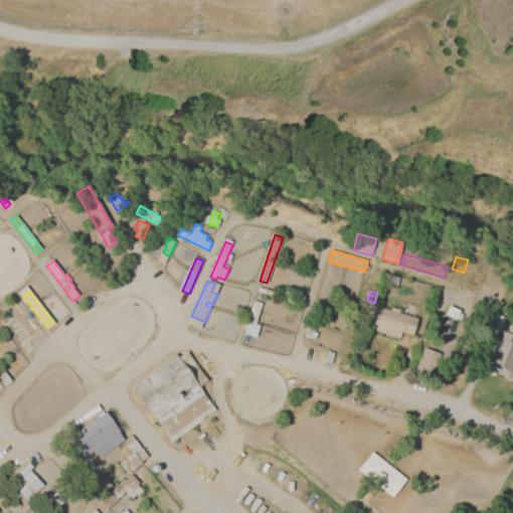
[(244,335),(254,301),(263,303),(252,338),(244,335)]
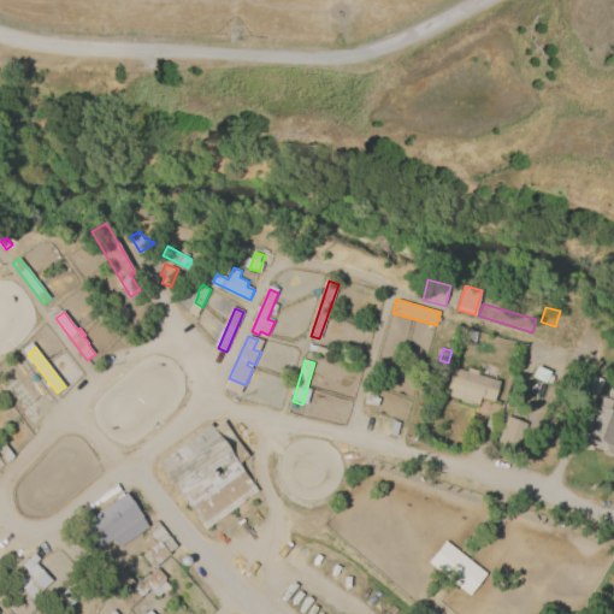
[(579,364),(596,371),(585,394),(570,387),(579,364)]
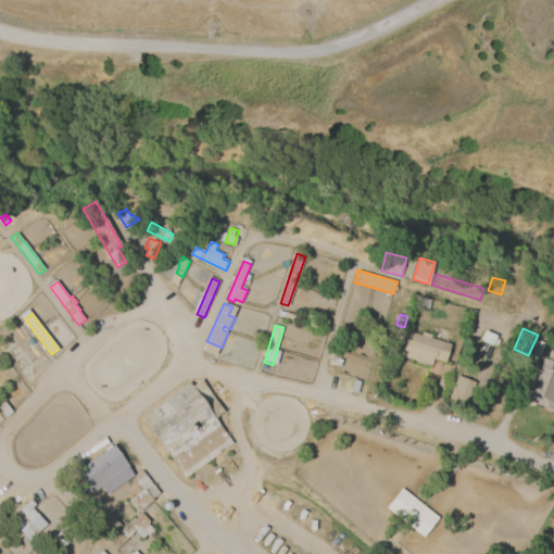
[(352,335),(350,342),(345,341),(340,359),(343,360),(341,366),(338,365),(336,372),(328,369),(340,330),(352,335)]
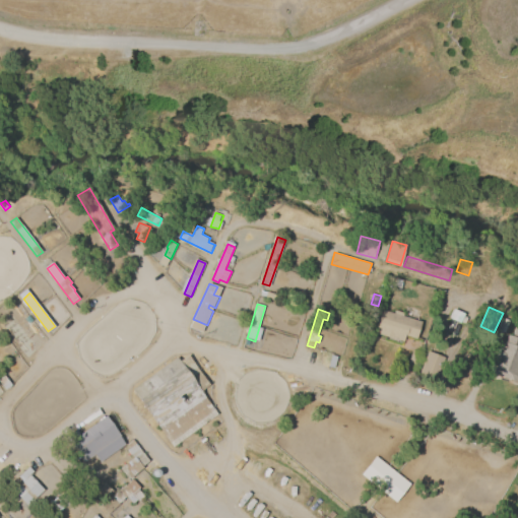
[(373,332),(380,309),(395,313),(396,310),(404,313),(403,316),(423,321),(417,338),(406,335),(404,341),(373,332)]
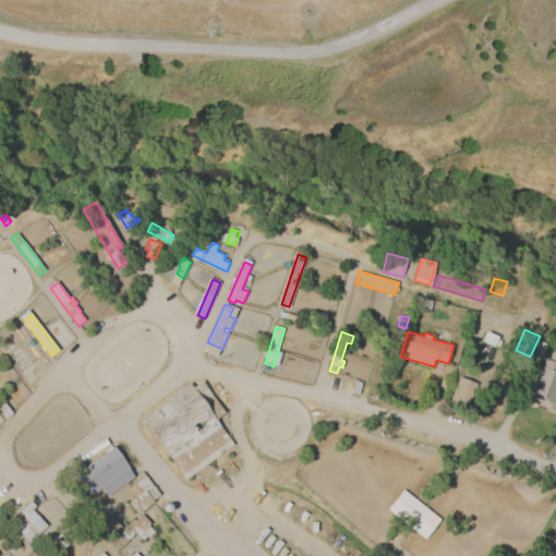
[(490,331),(500,337),(496,347),(485,341),(490,331)]
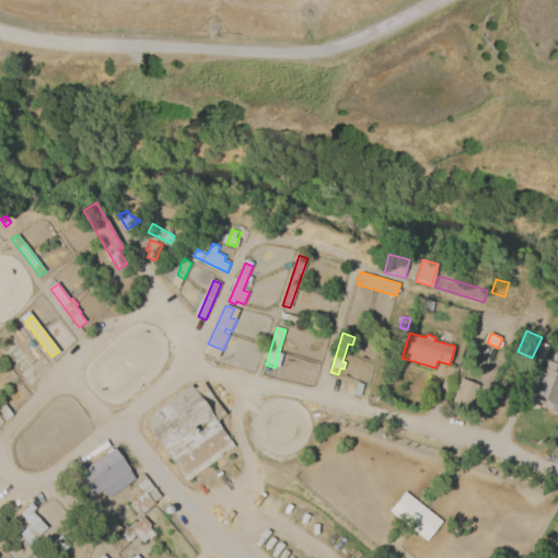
[(19,343),(35,364),(22,374),(6,352),(19,343)]
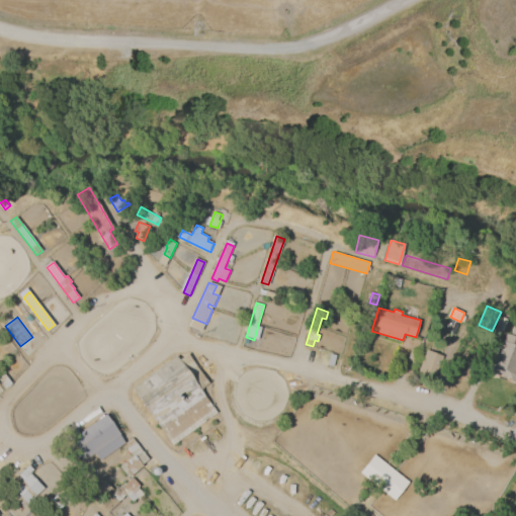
[(512,335),(515,326),(515,379),(492,371),(494,365),(492,364),(501,340),(503,341),(506,333),(512,335)]
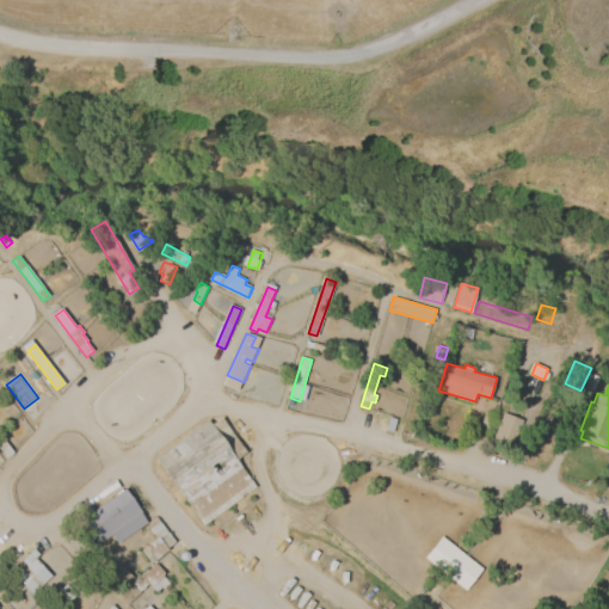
[(383,413),(382,420),(374,418),(376,411),(383,413)]
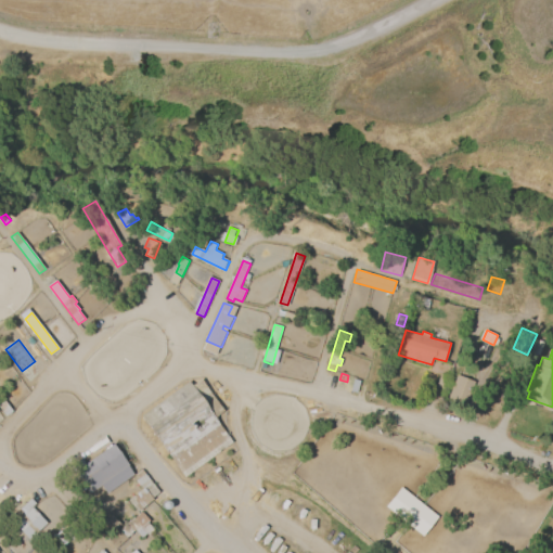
[(437,386),(441,373),(450,376),(446,389),(437,386)]
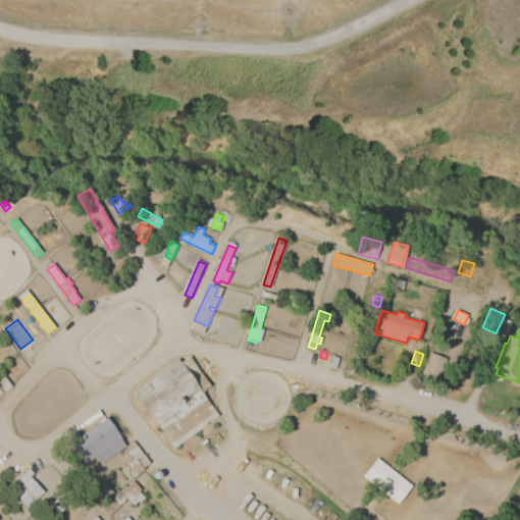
[(422,376),(430,352),(447,358),(437,382),(422,376)]
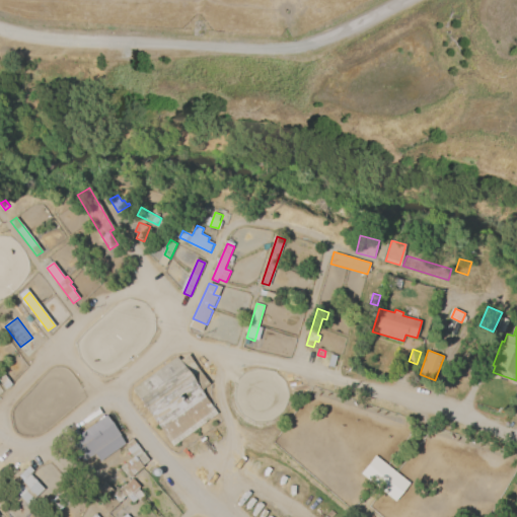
[(173,444),(132,386),(176,354),(179,358),(188,352),(210,381),(202,387),(218,412),(173,444)]
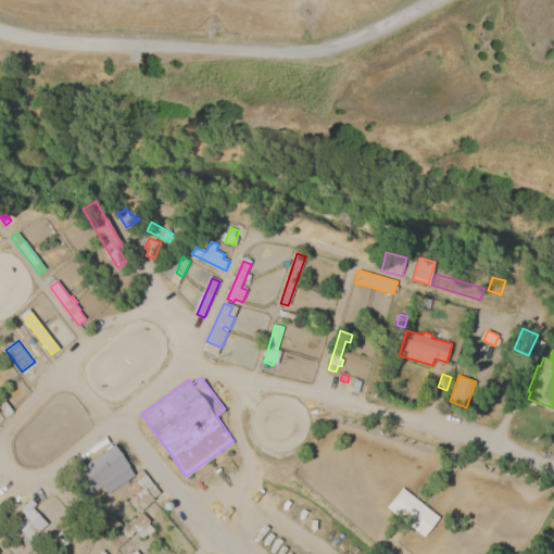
[(362,381),(359,394),(352,392),(355,379),(362,381)]
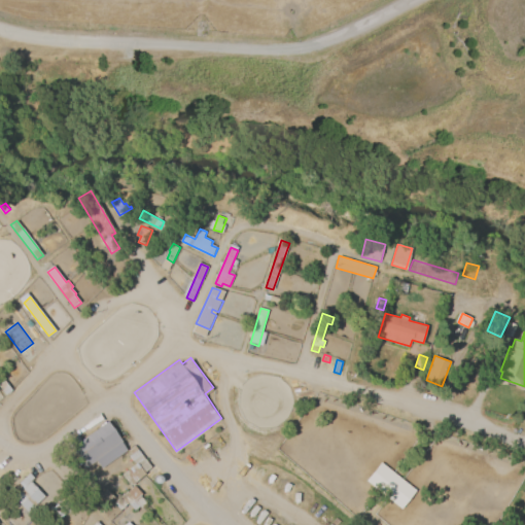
[(0,379),(3,377),(12,389),(6,394),(0,385),(0,379)]
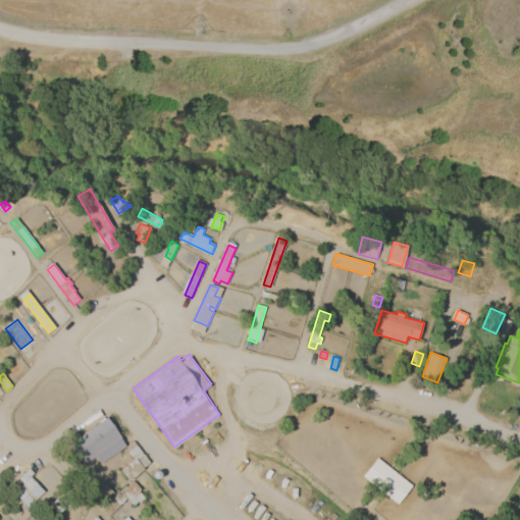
[(85,457),(69,435),(103,410),(127,443),(99,464),(95,459),(86,465),(82,459),(85,457)]
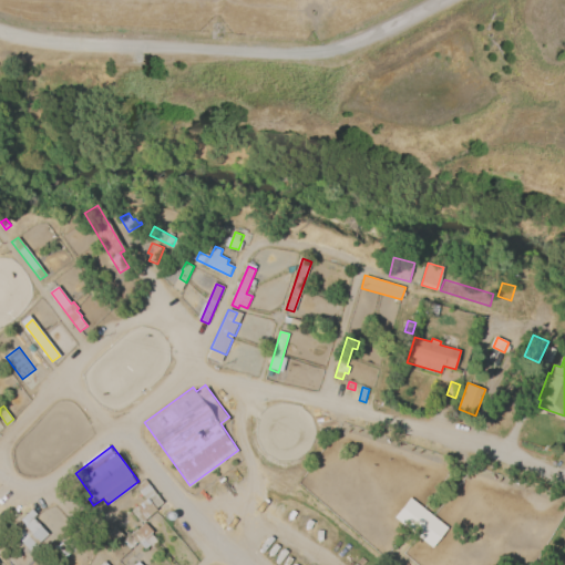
[(140,521),(130,509),(145,496),(139,490),(142,488),(139,484),(145,479),(163,501),(155,507),(156,509),(140,521)]
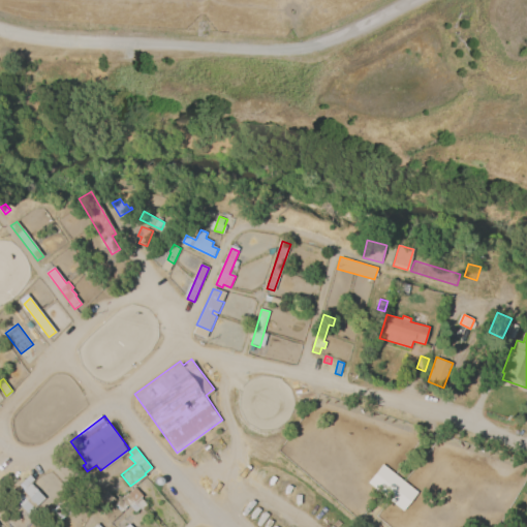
[(404,510),(368,482),(382,464),(419,492),(404,510)]
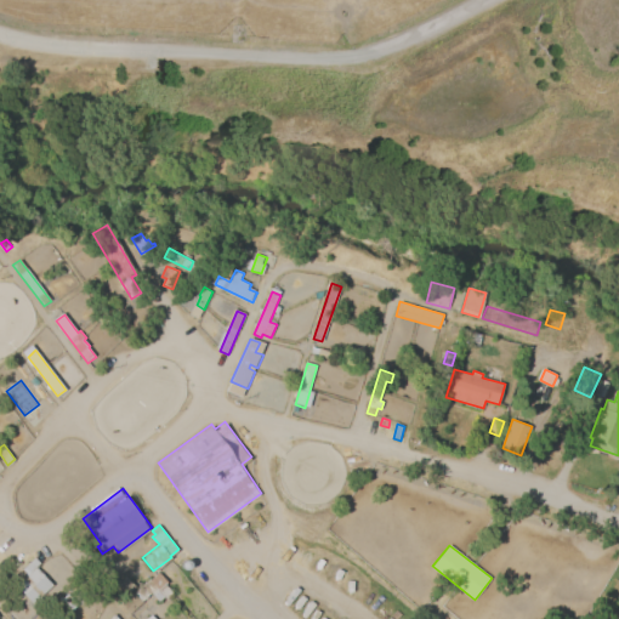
[(34,602),(18,585),(30,573),(24,566),(35,556),(44,564),(40,569),(54,584),(34,602)]
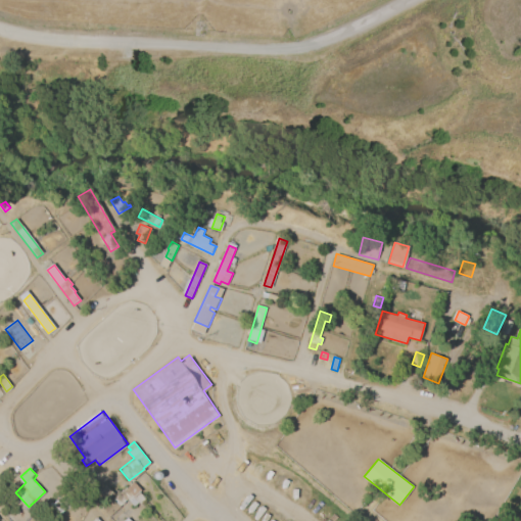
[(110,516),(102,507),(127,485),(127,486),(134,480),(143,490),(141,492),(146,499),(135,508),(129,501),(110,516)]
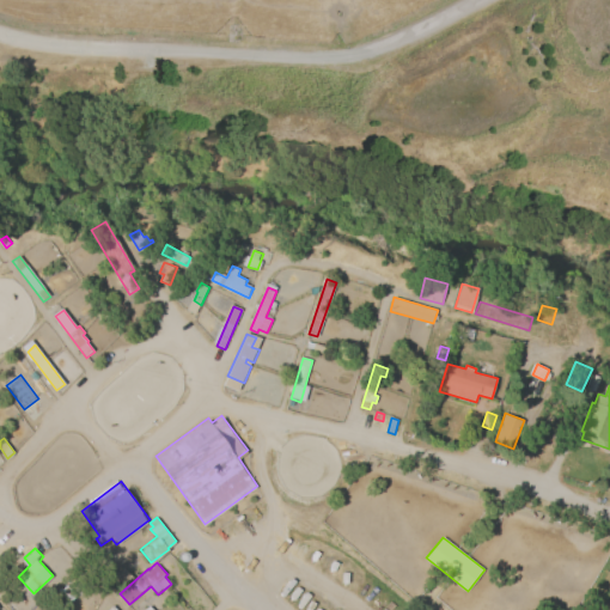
[(123,589),(113,575),(124,566),(135,578),(123,589)]
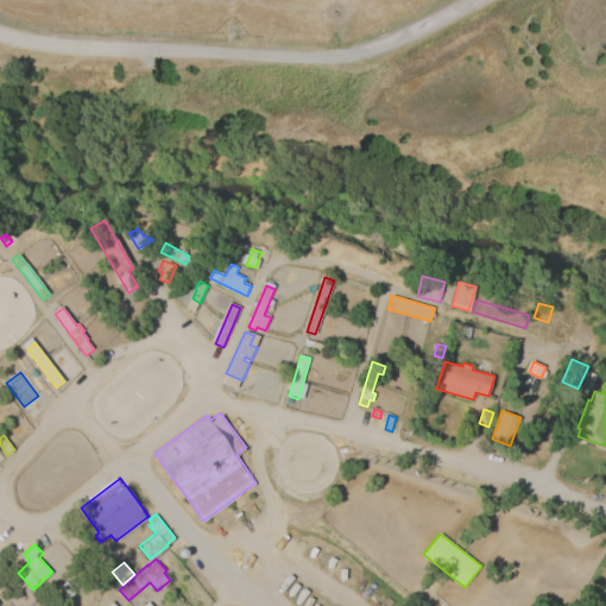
[(63,587),(69,593),(63,600),(56,593),(63,587)]
